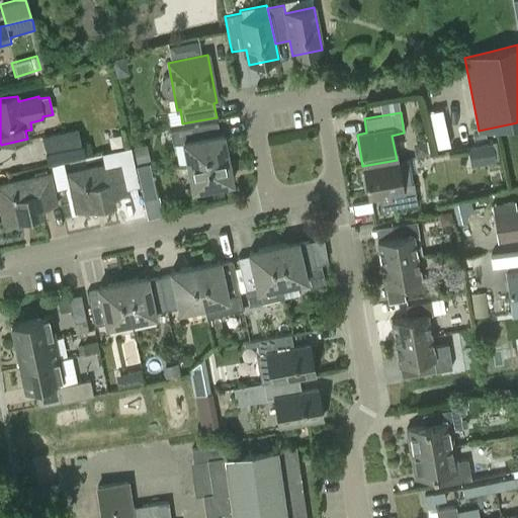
[(183,143),(187,166),(227,158),(223,134),(220,135),(217,122),(170,131),(172,145),(183,143)]
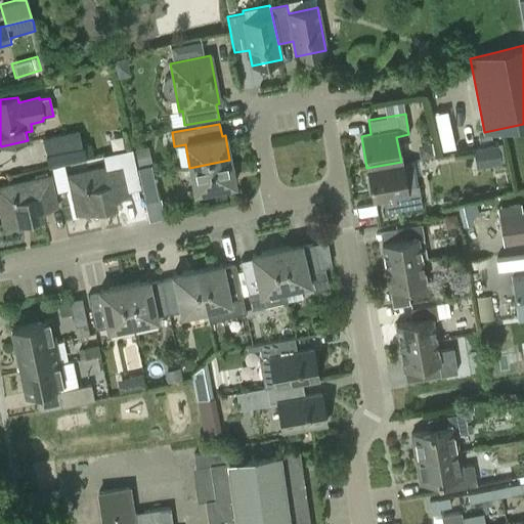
[(42,138),(48,166),(85,158),(79,130),(42,138)]
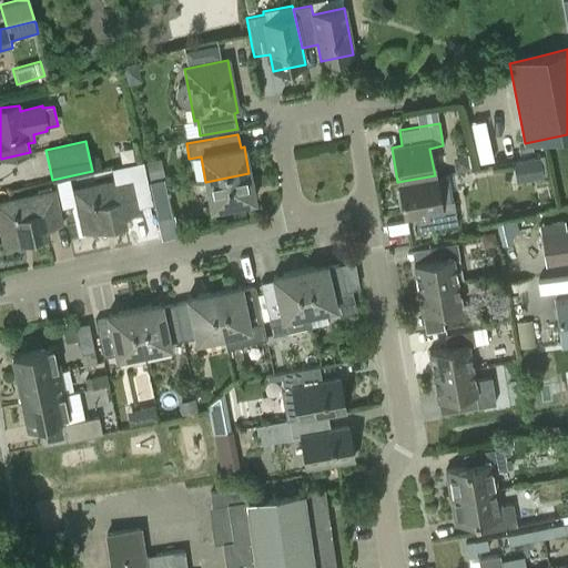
[(518,159),(521,180),(546,176),(544,155),(518,159)]
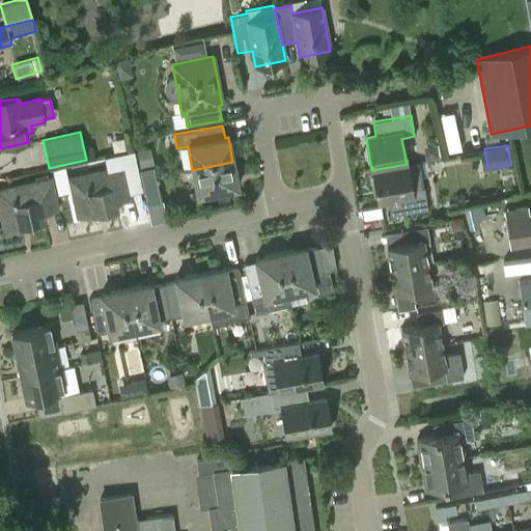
[(81,174),(68,176),(72,192),(78,219),(117,211),(116,202),(133,198),(124,165),(123,165),(121,155),(102,160),(104,169),(81,174)]
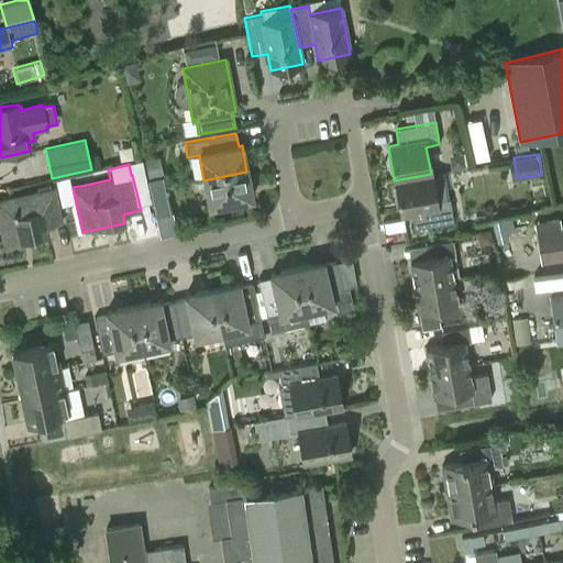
[(252,198),(246,172),(203,180),(209,207),(252,198)]
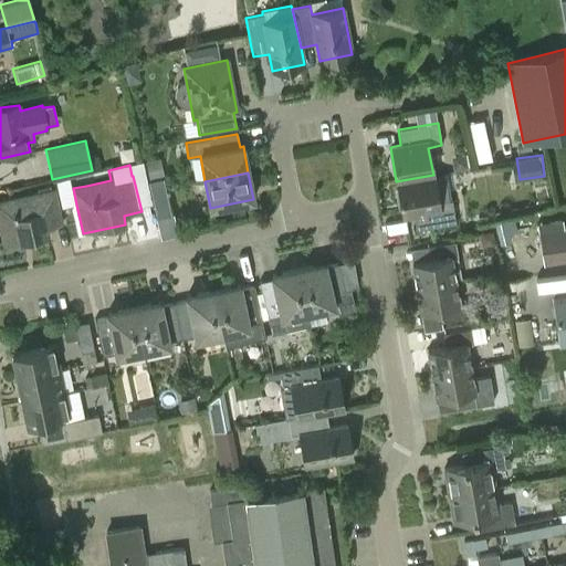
[(438,202),(433,175),(396,181),(402,216),(413,215),(416,230),(456,222),(451,200),(438,202)]
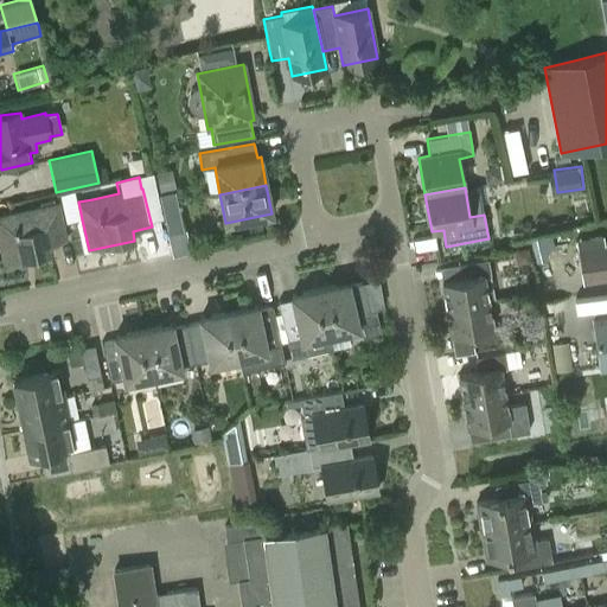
[(168,234),(183,230),(174,191),(159,195),(168,234)]
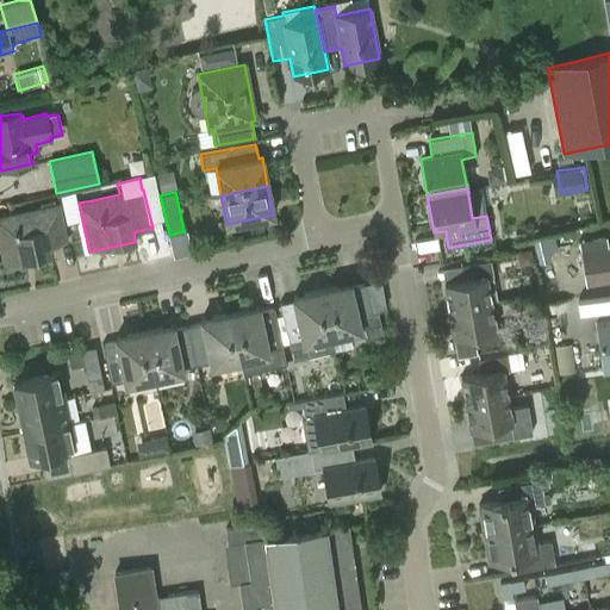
[(0,215),(0,246),(5,266),(50,255),(48,246),(67,242),(63,224),(67,223),(63,206),(60,206),(58,203),(0,215)]
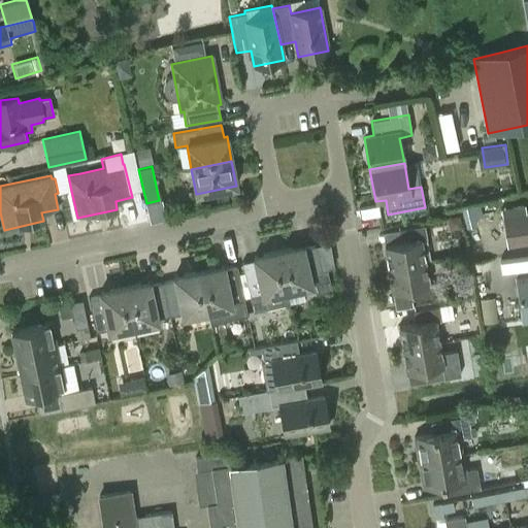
[(461,208),(464,220),(472,217),(469,206),(461,208)]
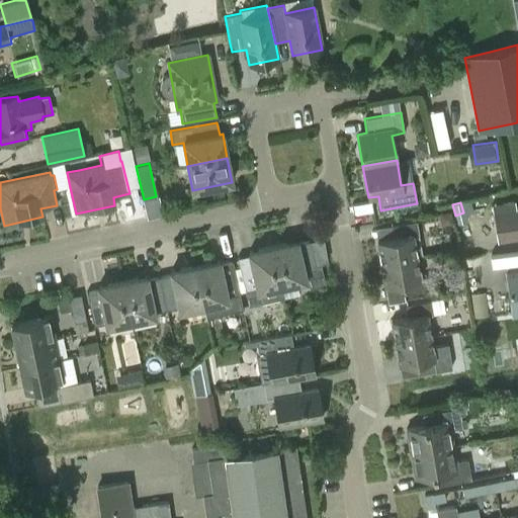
[(517,208),(494,213),(499,242),(517,238),(517,208)]
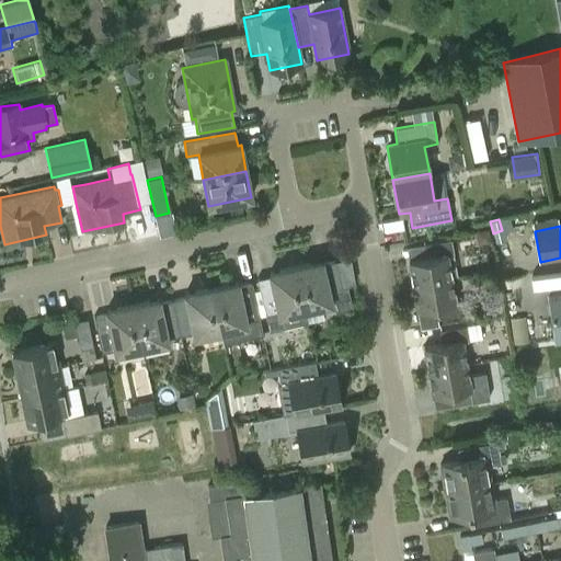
[(408,261),(412,285),(450,278),(446,255),(453,254),(450,240),(423,244),(425,258),(408,261)]
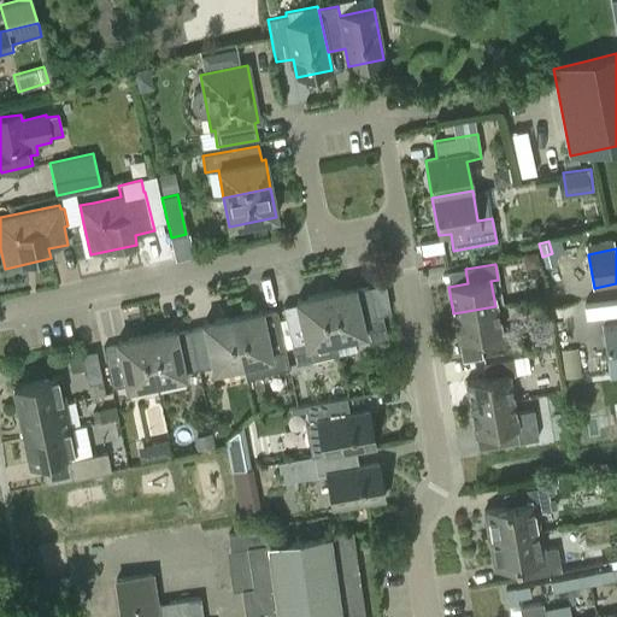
[(387,340),(382,318),(376,319),(369,287),(354,291),(353,287),(324,293),(336,340),(364,334),(365,340),(371,342),(387,340)]
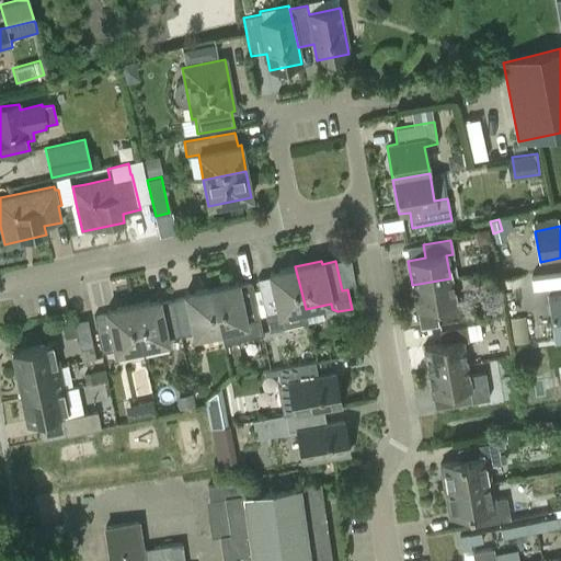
[(256,279),(260,294),(267,330),(305,322),(302,310),(306,309),(295,266),(268,273),(270,276),(256,279)]
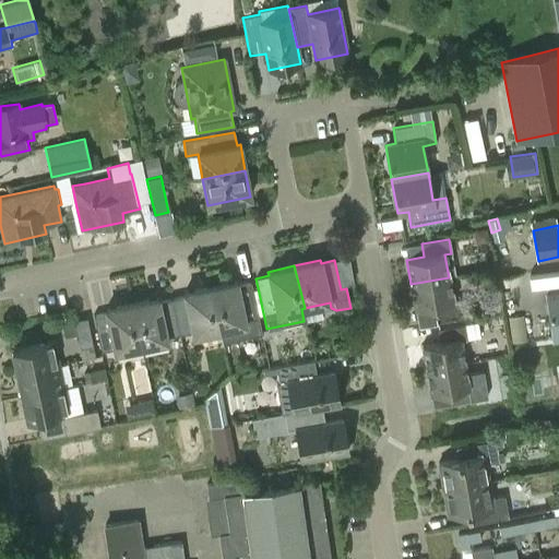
[(449,277),(411,284),(415,308),(432,305),(435,318),(462,313),(460,298),(453,300),(449,277)]
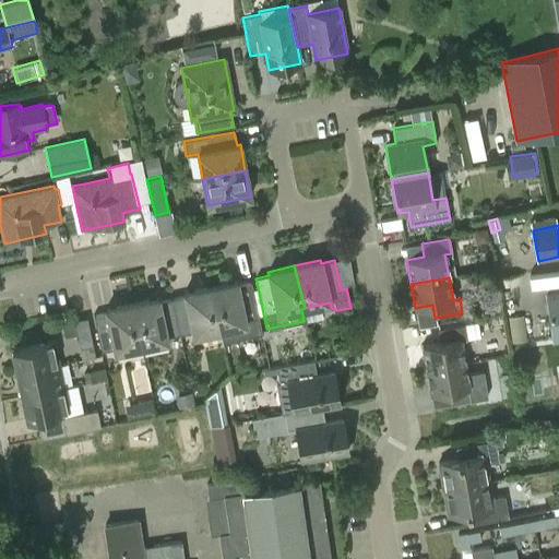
[(236,282),(210,287),(219,330),(222,342),(261,333),(258,318),(257,311),(253,294),(250,282),(237,285),(236,282)]
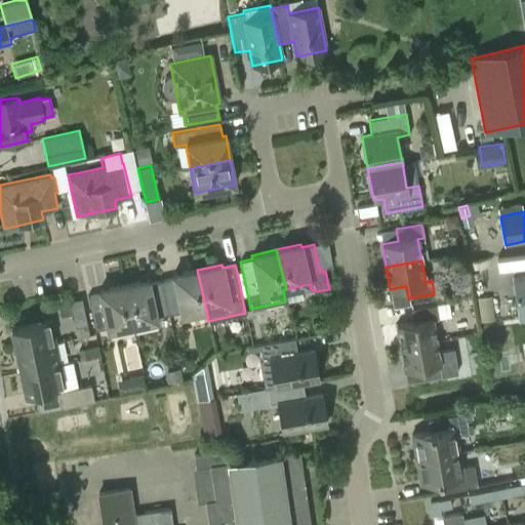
[(173,278),(161,280),(168,315),(180,312),(182,315),(206,310),(197,270),(172,275),(173,278)]
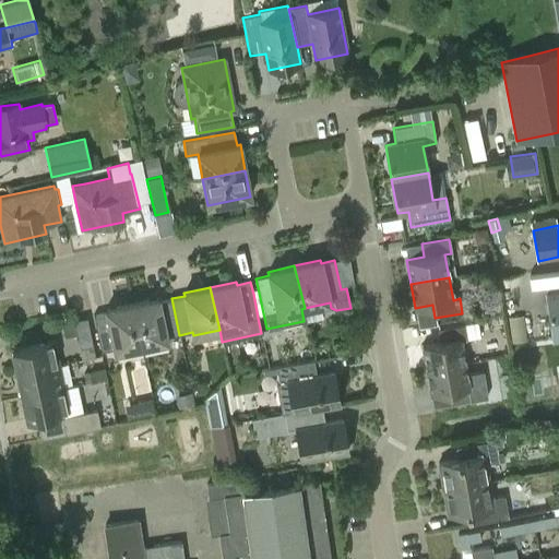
[(552,341),(558,340),(558,294),(545,296),(552,341)]
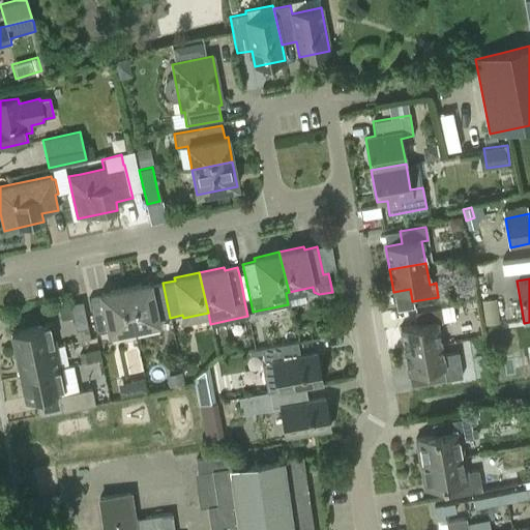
[(150,283),(125,288),(134,328),(158,323),(157,320),(170,318),(163,283),(150,286),(150,283)]
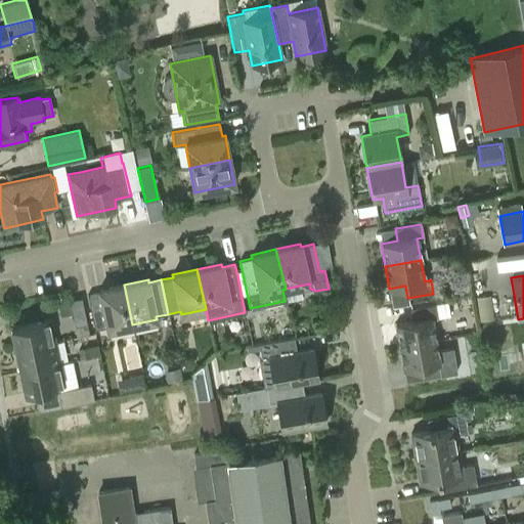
[(124,285),(99,290),(99,293),(87,296),(94,330),(106,326),(107,330),(132,324),(124,285)]
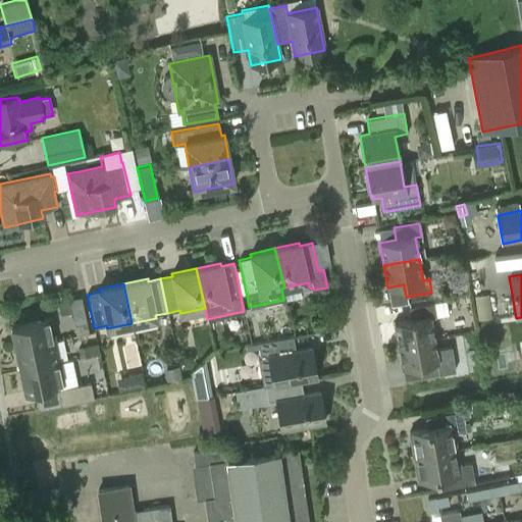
[(488,293),(475,296),(480,319),(493,316),(488,293)]
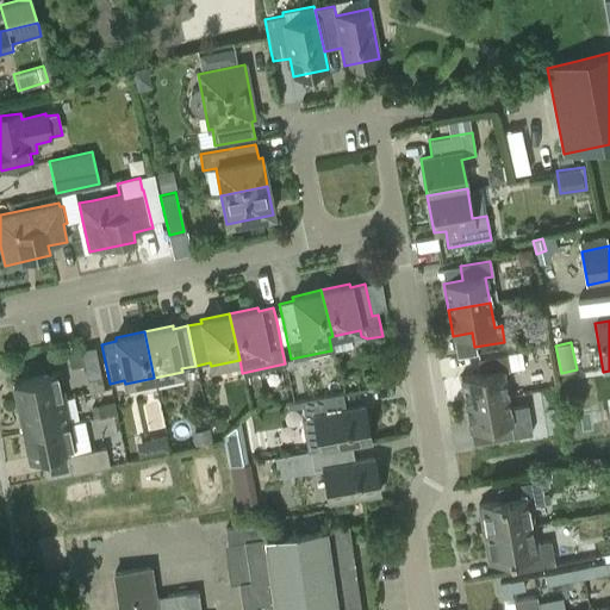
[(95,347),(81,350),(87,380),(89,392),(103,388),(101,377),(95,347)]
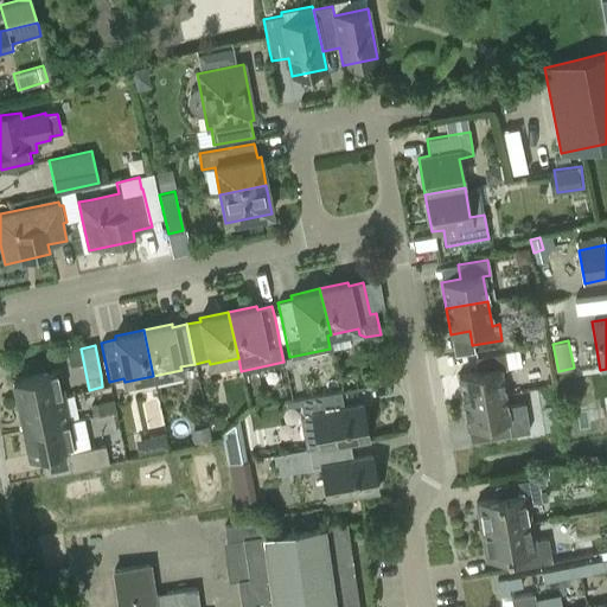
[(458,376),(462,402),(504,394),(500,369),(506,369),(519,365),(517,350),(474,358),(477,372),(458,376)]
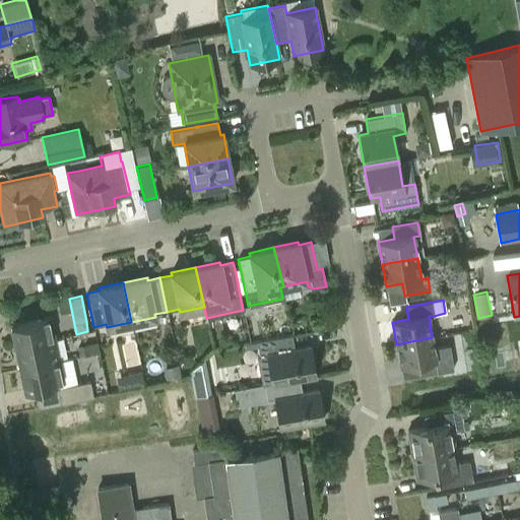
[(10,325),(15,346),(55,338),(51,316),(10,325)]
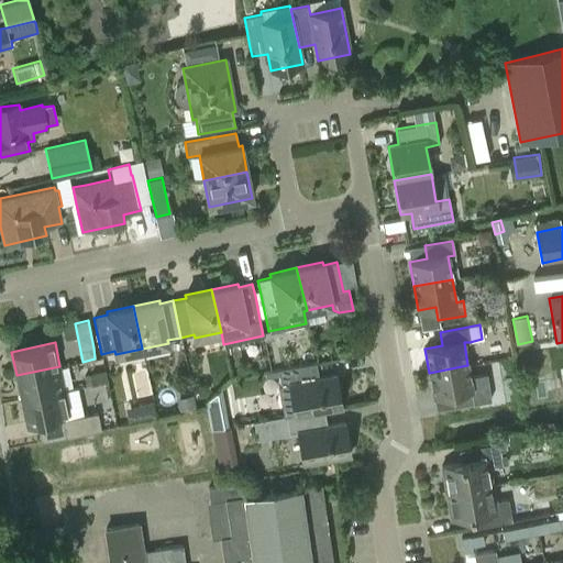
[(295,367),(272,371),(268,372),(268,377),(278,375),(279,385),(288,384),(295,415),(295,416),(322,410),(341,408),(335,375),(318,378),(316,363),(295,367)]
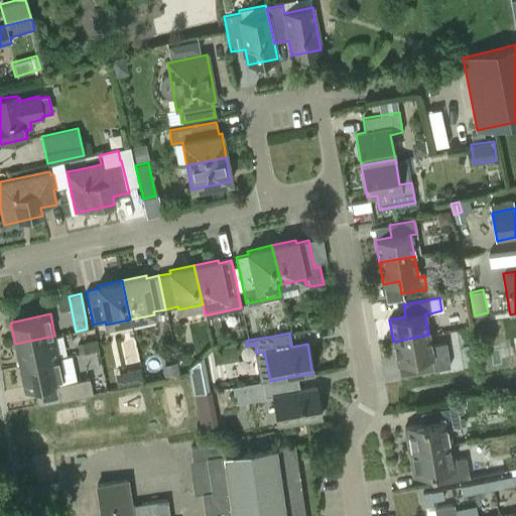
[(413,361),(415,372),(440,368),(438,355),(432,356),(428,335),(393,342),(397,364),(413,361)]
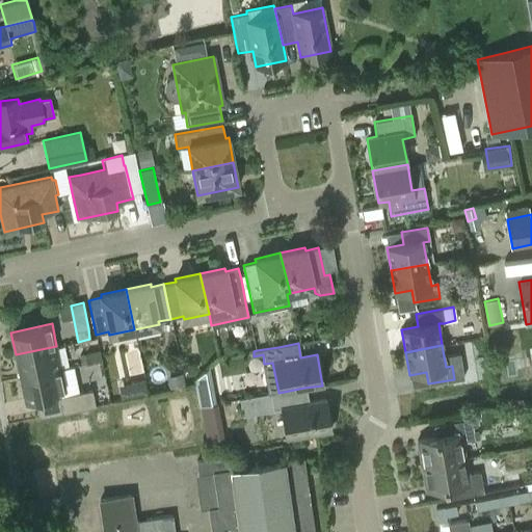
[(16,354),(21,377),(61,369),(56,346),(16,354)]
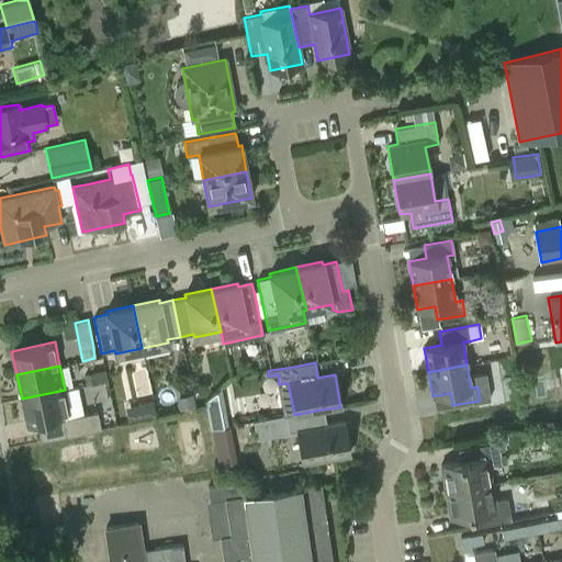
[(103,370),(83,374),(86,384),(105,380),(103,370)]
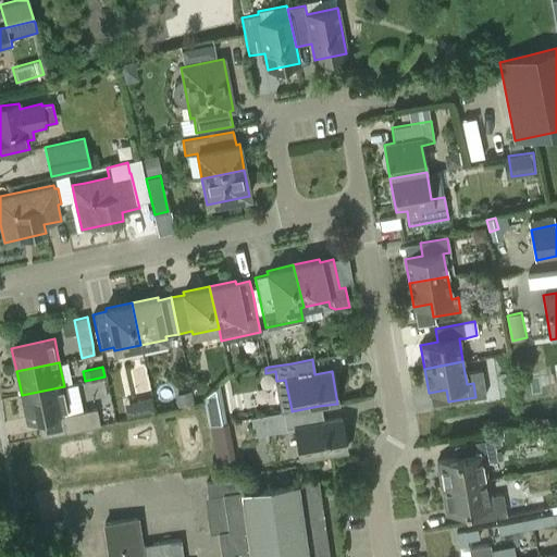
[(219,384),(203,398),(206,407),(223,404),(219,384)]
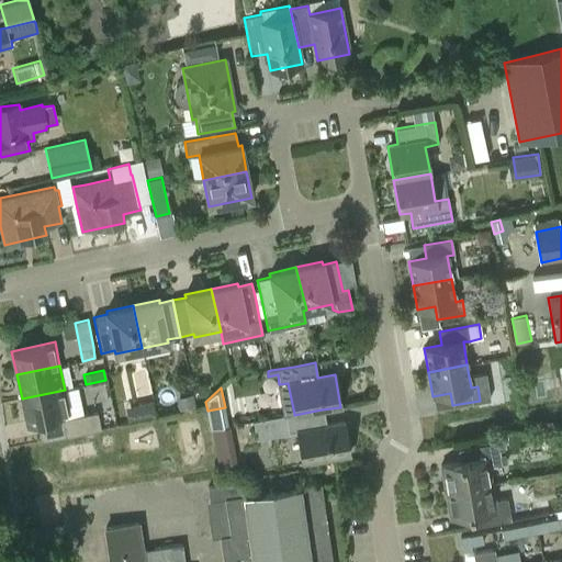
[(22,398),(26,423),(60,415),(70,414),(65,390),(22,398)]
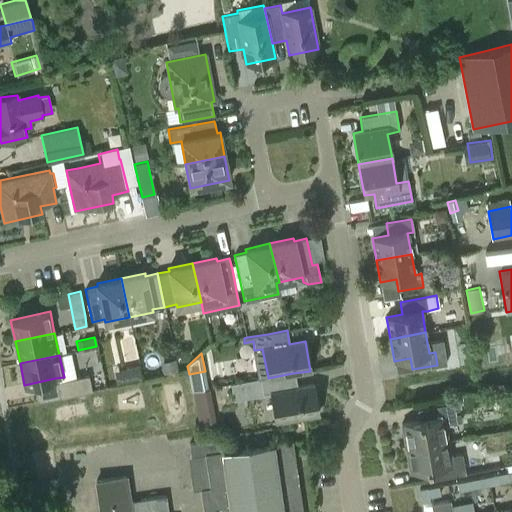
[(176,360),(162,364),(164,373),(178,371),(176,360)]
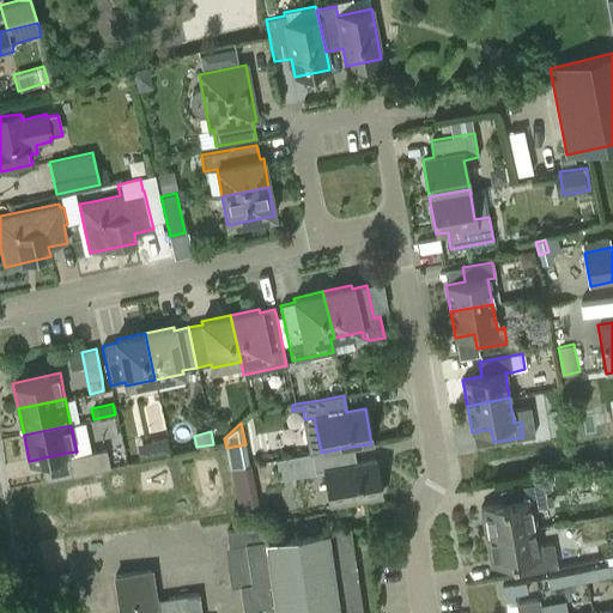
[(167,438),(152,441),(155,455),(170,451),(167,438)]
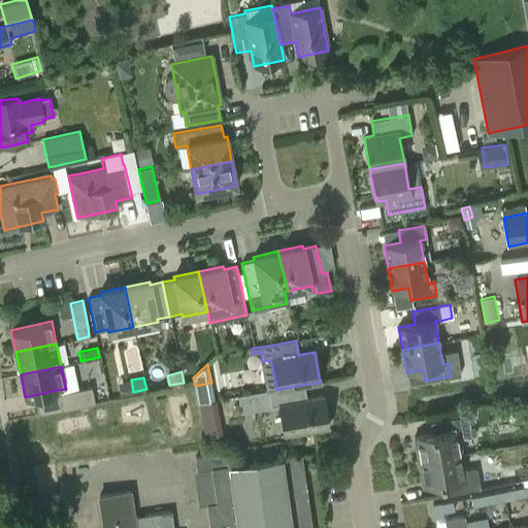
[(305,400),(302,385),(276,390),(276,389),(238,396),(241,413),(278,405),(285,434),(328,427),(323,397),(305,400)]
